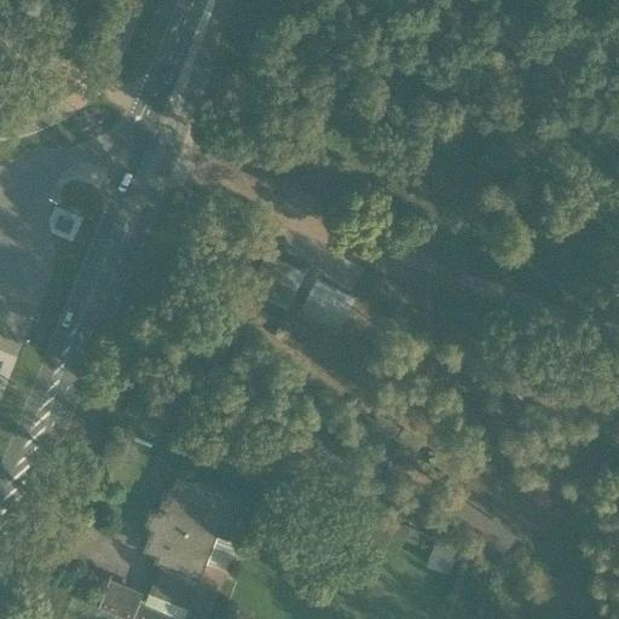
[(249,289),(284,307),(304,271),(267,253),(249,289)]
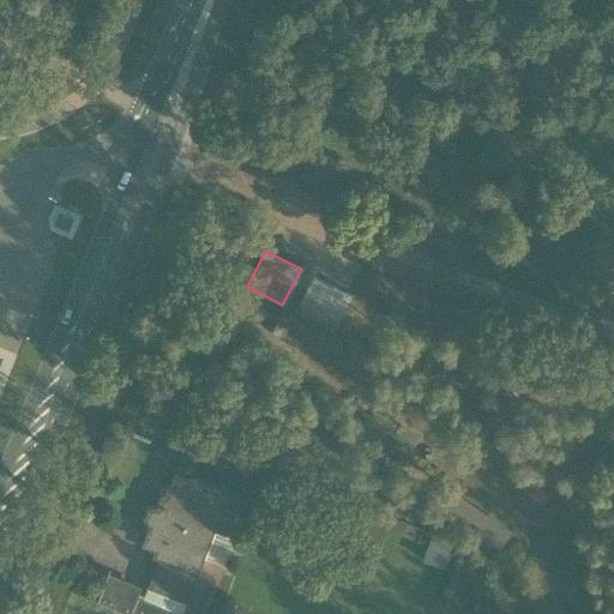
[(295,313),(331,331),(350,294),(314,276),(295,313)]
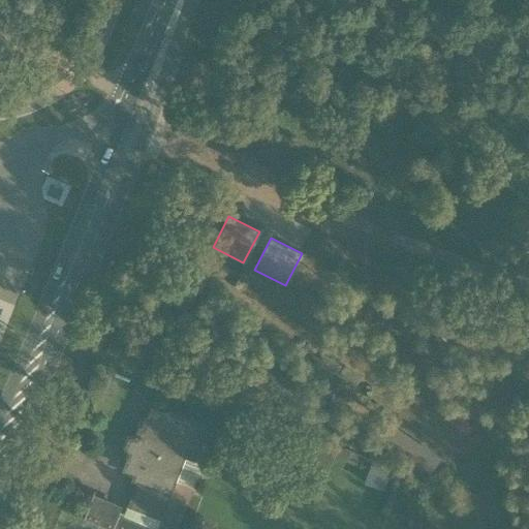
[(129,471),(136,474),(133,479),(138,481),(129,505),(160,518),(168,495),(170,496),(194,432),(163,419),(161,424),(149,418),(143,431),(141,430),(136,441),(130,441),(127,448),(131,453),(127,463),(131,465),(129,471)]
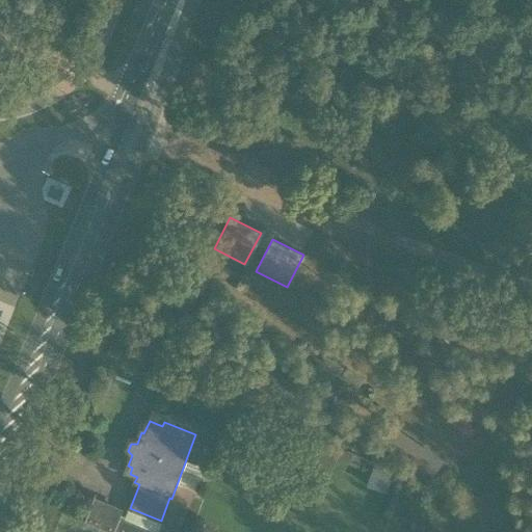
[(367,486),(386,493),(392,474),(373,468),(367,486)]
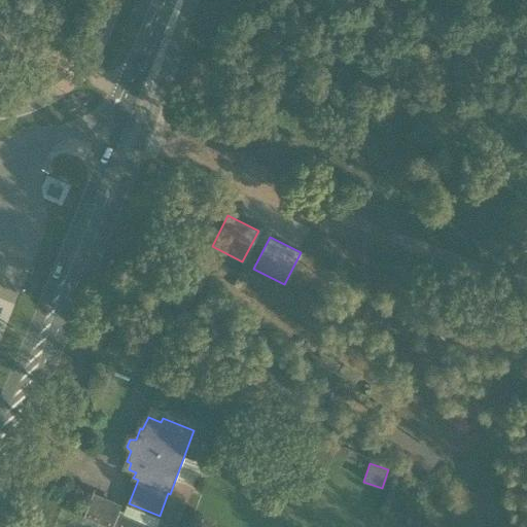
[(113,526),(147,526),(118,515),(113,526)]
